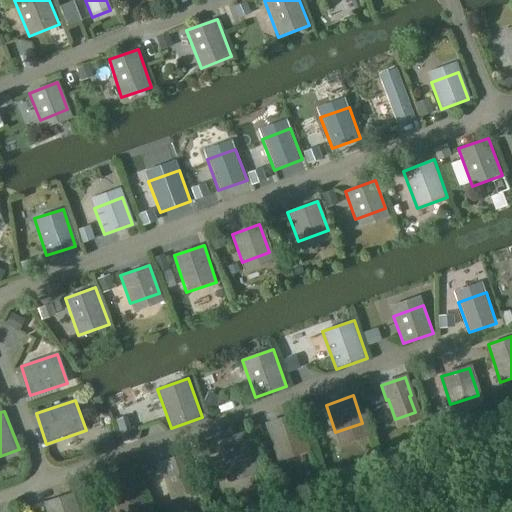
[(294,416),(266,425),(275,452),(303,443),(294,416)]
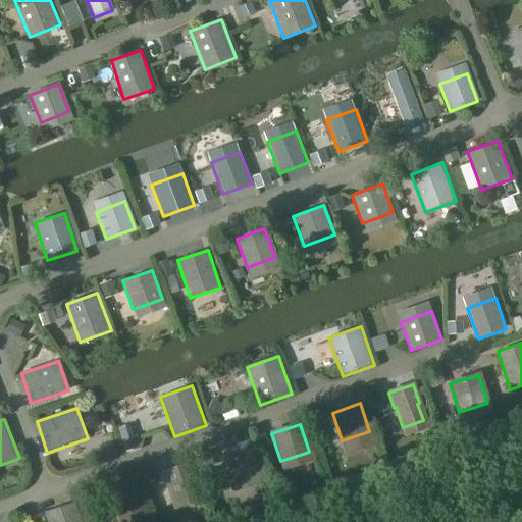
[(228,480),(257,471),(247,442),(219,452),(228,480)]
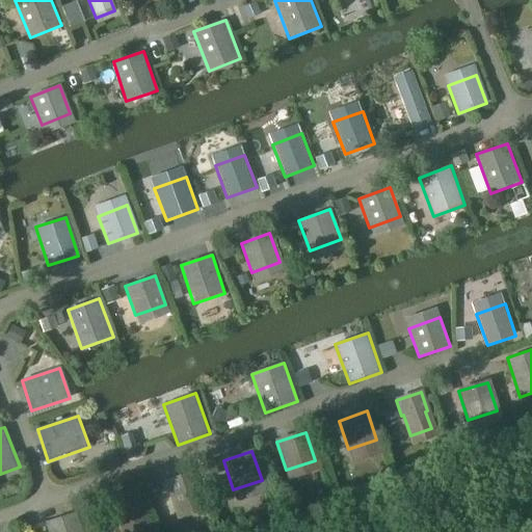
[(165,480),(178,520),(210,510),(196,470),(165,480)]
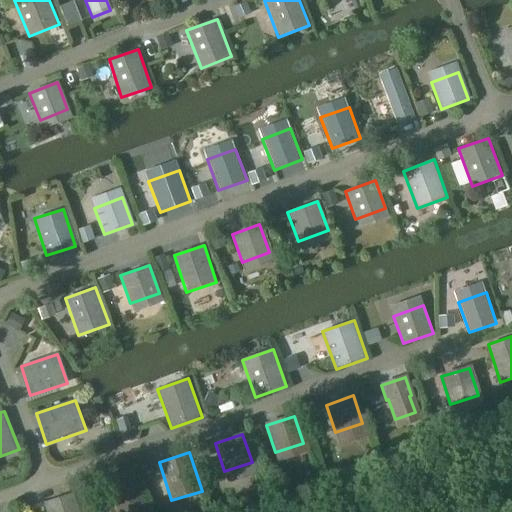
[(111,494),(113,494),(119,511),(128,511),(140,508),(134,493),(136,492),(130,473),(107,481),(111,494)]
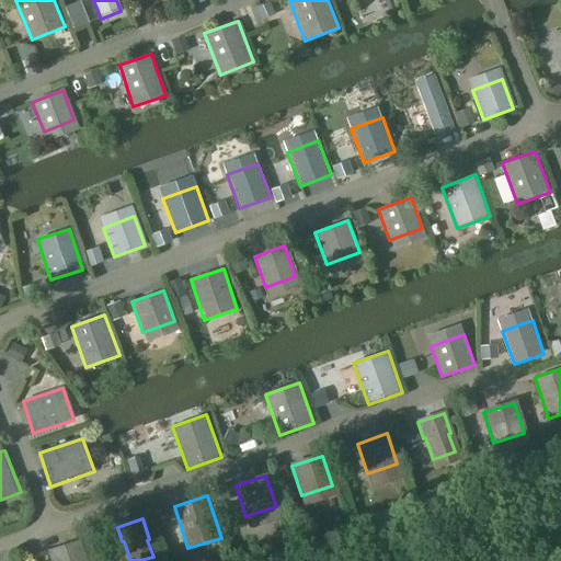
[(89,560),(82,539),(48,550),(50,560),(89,560)]
